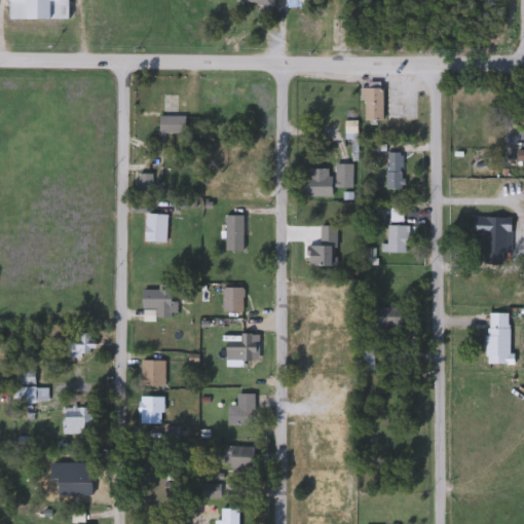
[(71,19),(71,0),(11,0),(11,19),(71,19)]
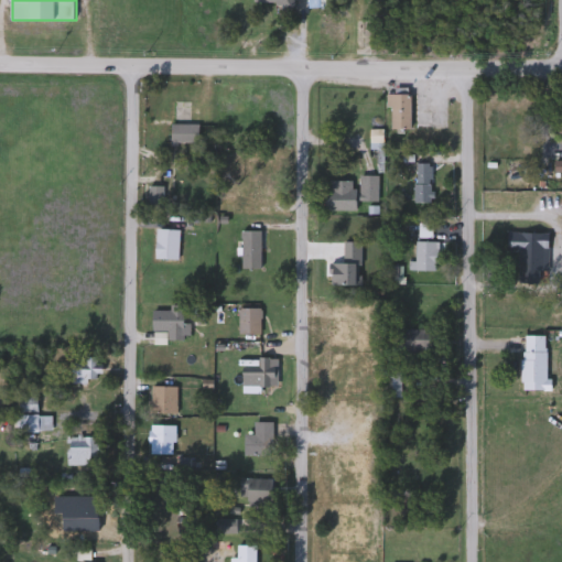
[(412,94),(411,129),(389,128),(390,94),(412,94)]
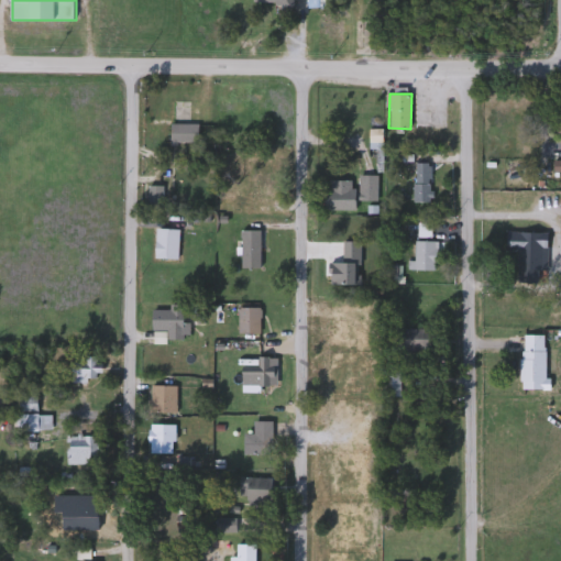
[(205,142),(172,142),(172,124),(205,124),(205,142)]
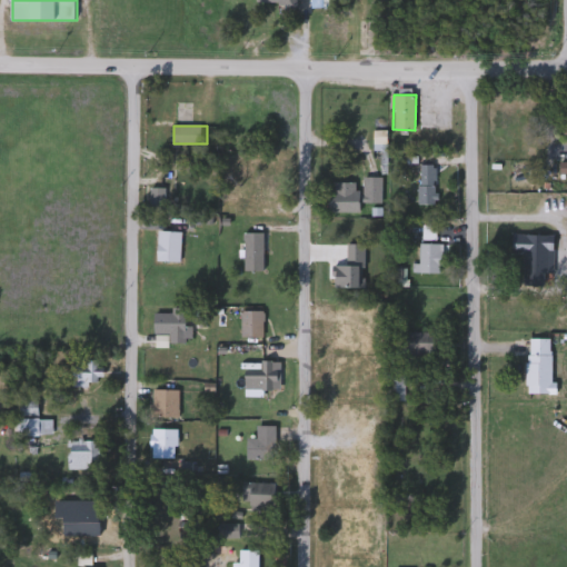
[(437,165),(437,204),(419,204),(419,165),(437,165)]
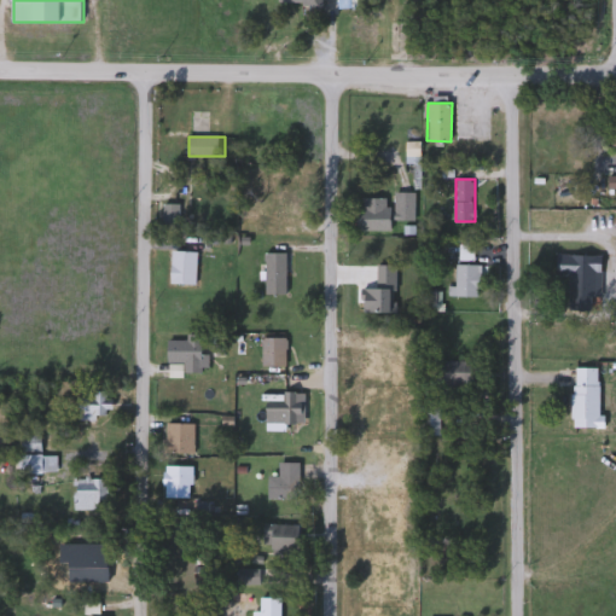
[(416,192),(414,219),(393,219),(391,230),(359,230),(359,197),(391,197),(393,192),(416,192)]
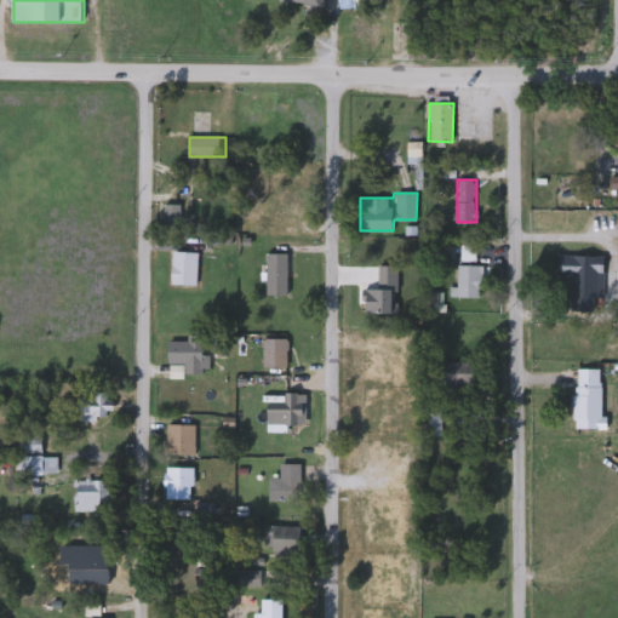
[(436,244),(475,245),(475,261),(436,259),(436,244)]
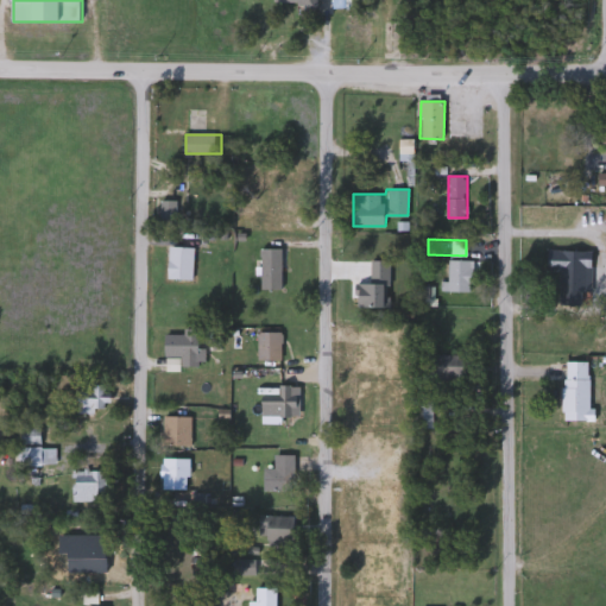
[(169,278),(169,246),(194,246),(194,278),(169,278)]
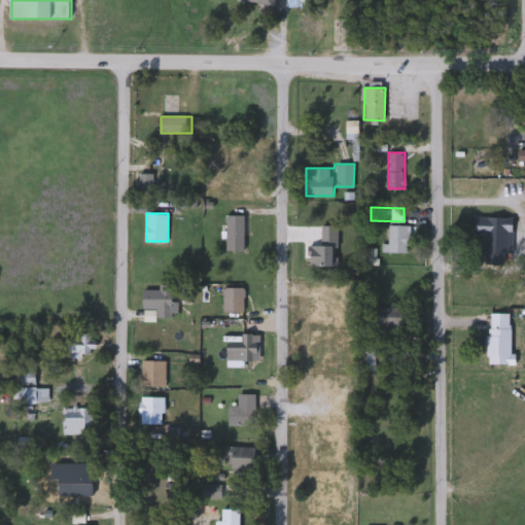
[(244,249),(226,249),(226,215),(244,215),(244,249)]
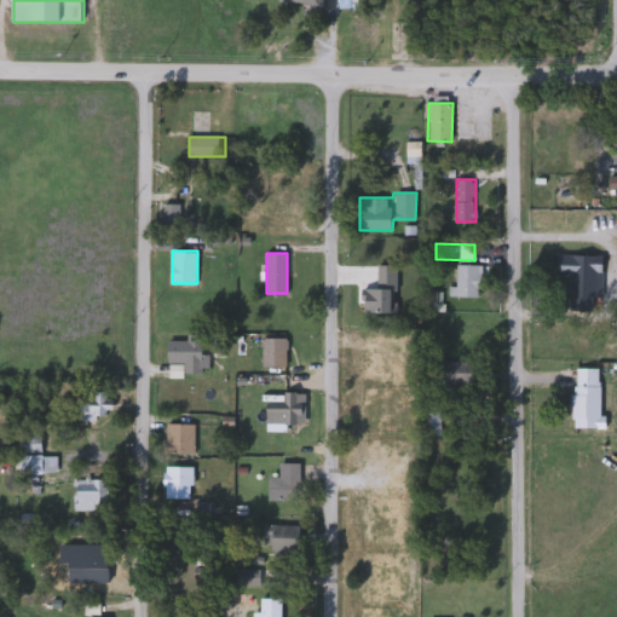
[(571,275),(559,275),(559,253),(603,255),(600,304),(570,303),(571,275)]
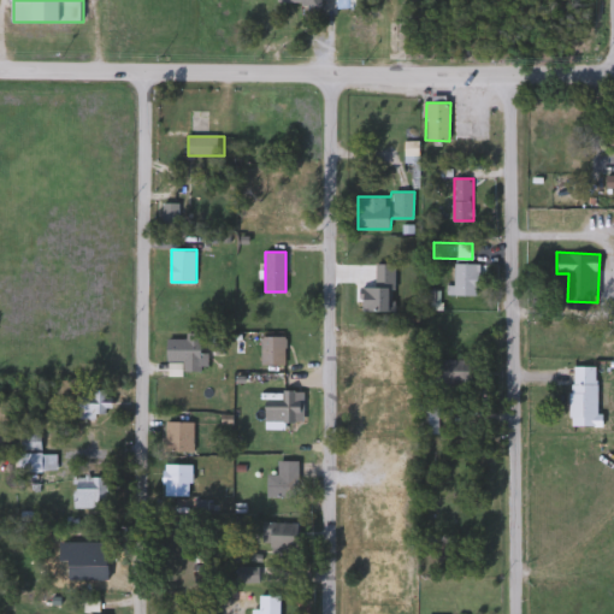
[(479,295),(454,295),(454,264),(479,264),(479,295)]
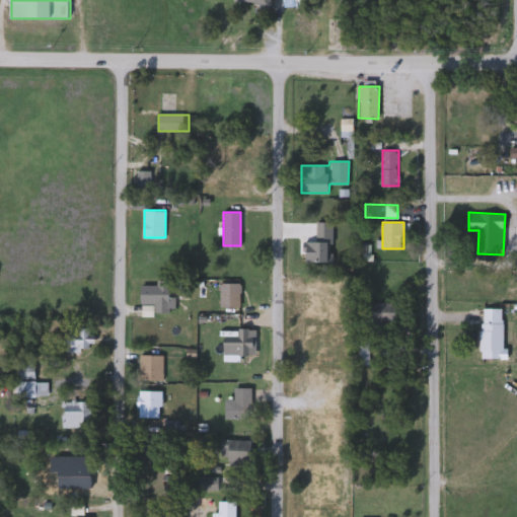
[(141,284),(157,284),(157,280),(173,280),(173,315),(141,315),(141,284)]
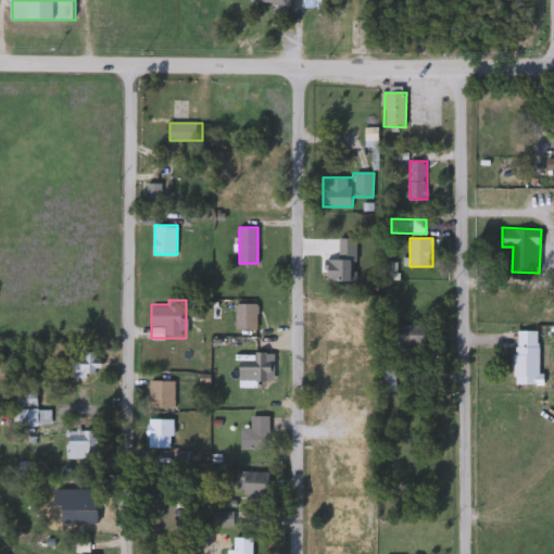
[(236,329),(236,303),(257,303),(257,329),(236,329)]
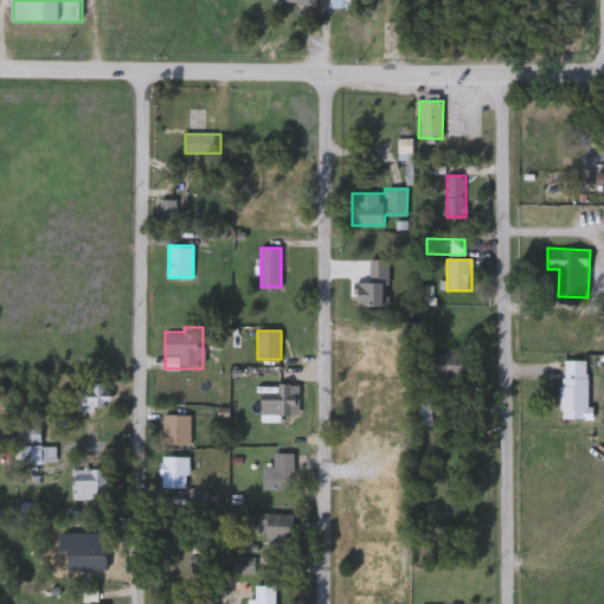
[(430,377),(430,354),(470,354),(470,377),(430,377)]
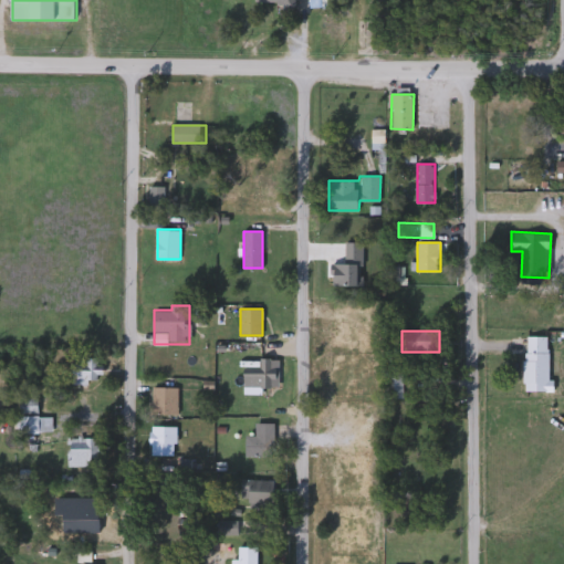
[(525,390),(525,335),(550,335),(550,390),(525,390)]
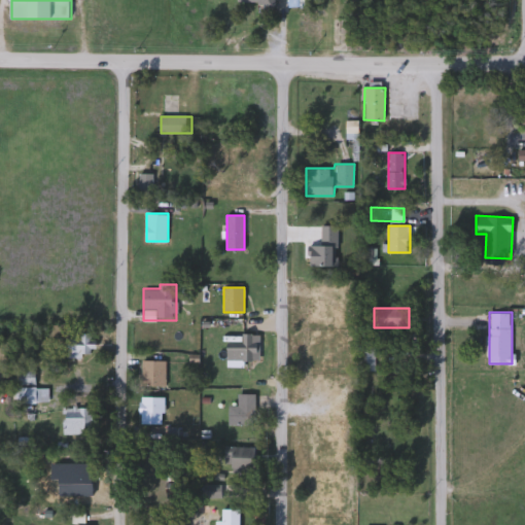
[(93,357),(68,356),(69,334),(94,335),(93,357)]
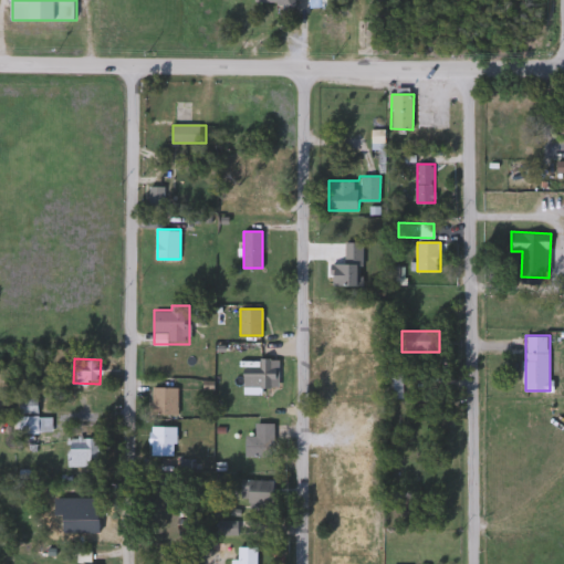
[(244,388),(244,369),(261,369),(261,358),(279,358),(279,388),(244,388)]
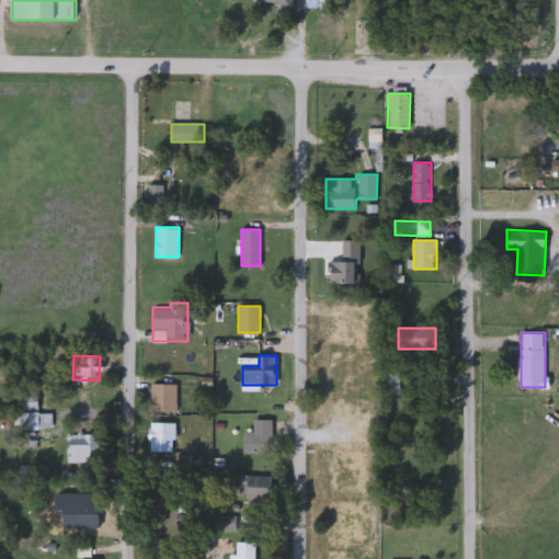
[(178,411),(150,411),(150,384),(178,384),(178,411)]
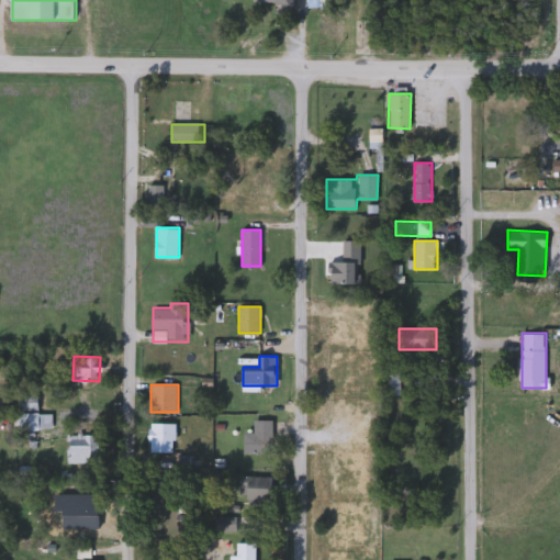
[(22,410),(22,395),(37,395),(37,410),(22,410)]
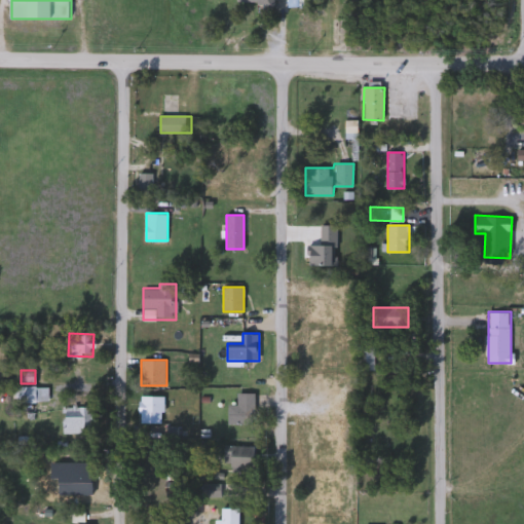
[(49,387),(49,402),(17,402),(17,387),(49,387)]
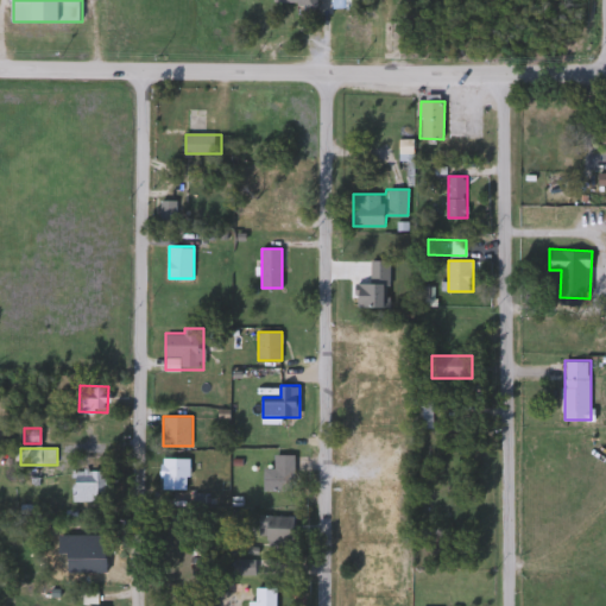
[(264,491),(264,468),(276,468),(276,455),(295,455),(295,491),(264,491)]
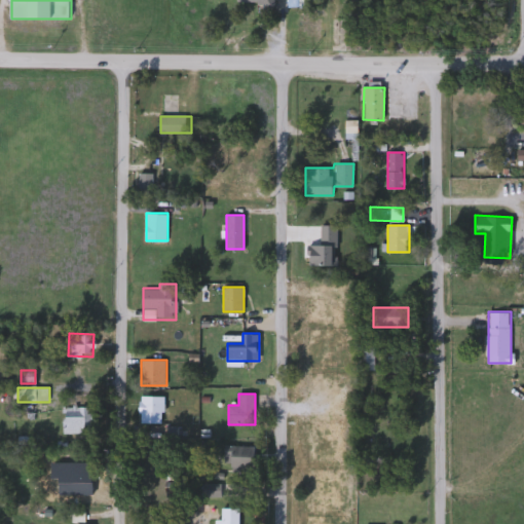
[(163,423),(140,423),(140,397),(163,397),(163,423)]
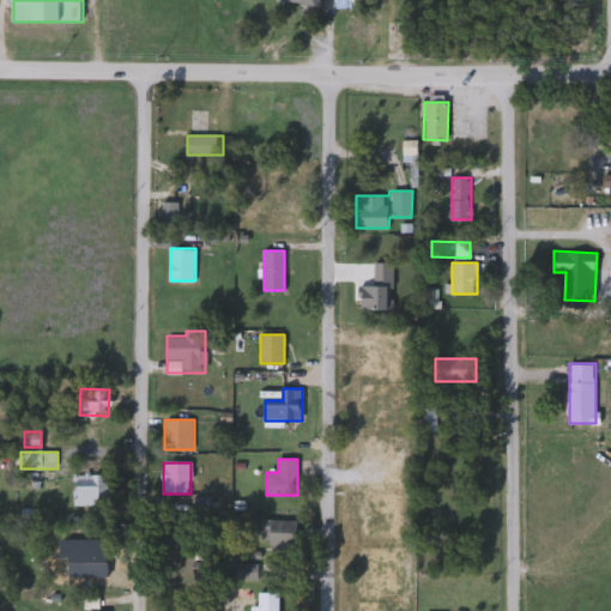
[(77,506),(77,473),(109,473),(109,506),(77,506)]
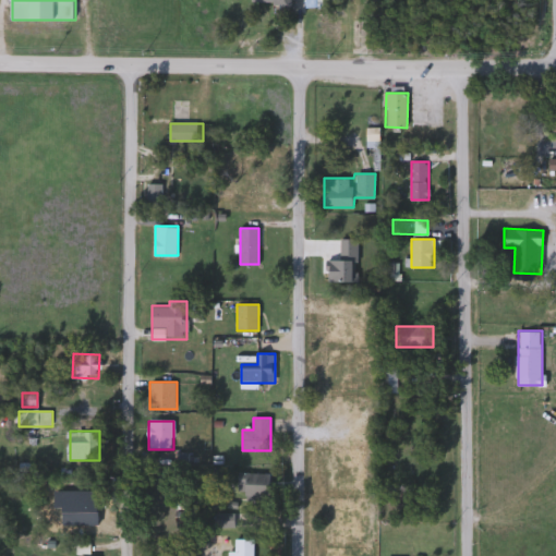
[(273,495),(239,495),(239,472),(273,472),(273,495)]
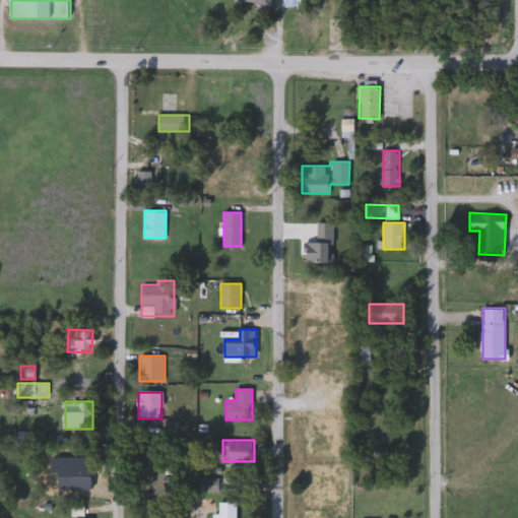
[(68,480),(68,459),(95,459),(95,480),(68,480)]
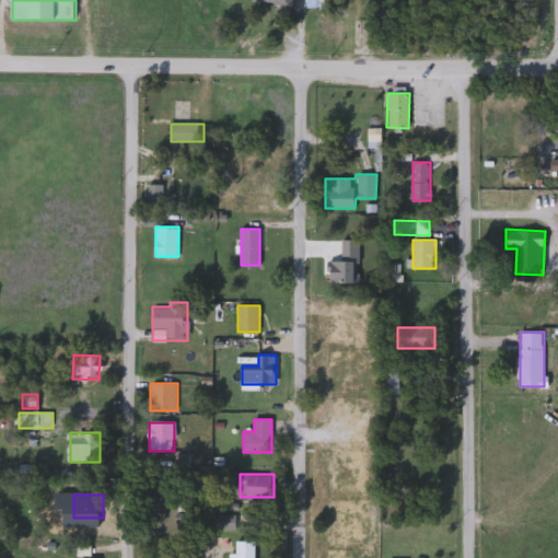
[(235,516),(235,529),(217,529),(217,516),(235,516)]
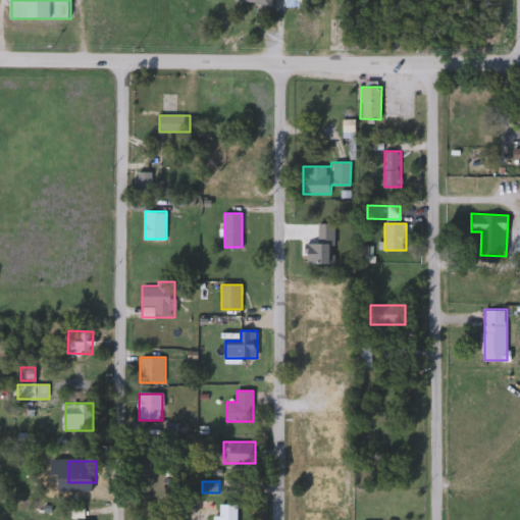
[(220,519),(220,505),(239,505),(239,519),(220,519)]
